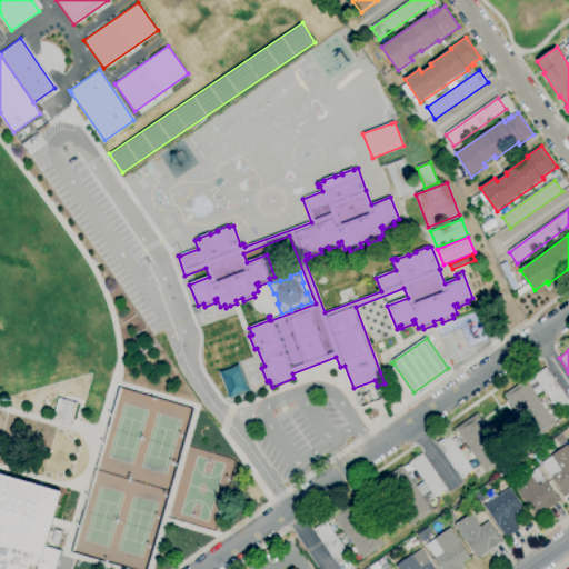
[(536,439),(505,395),(526,380),(527,381),(535,377),(533,376),(546,368),(568,400),(568,402),(558,411),(543,390),(537,395),(541,401),(542,401),(543,403),(542,403),(551,416),(552,415),(553,417),(552,418),(557,425),(536,439)]
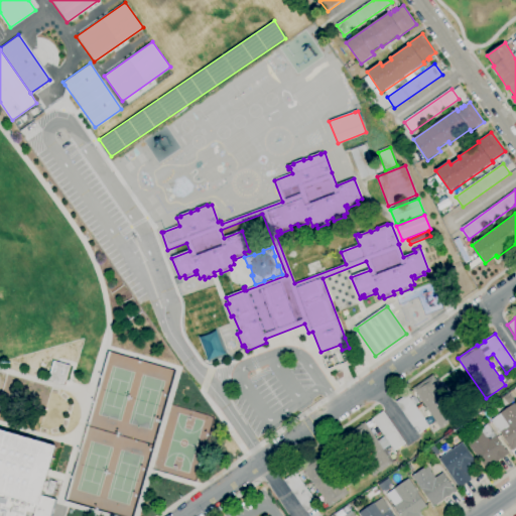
[(65,384),(67,364),(50,362),(48,382),(65,384)]
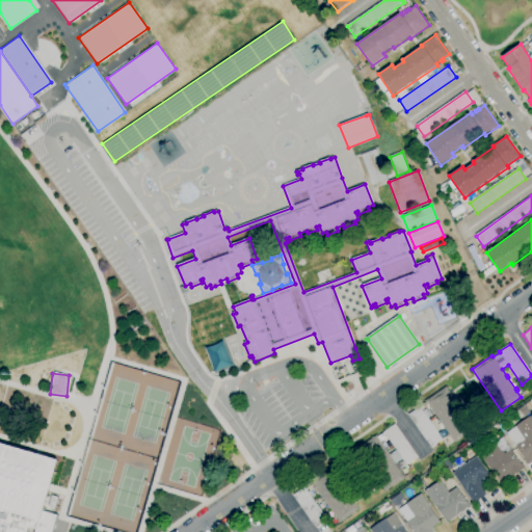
[(426,401),(446,387),(476,428),(454,443),(453,441),(446,445),(443,440),(431,448),(408,415),(420,406),(439,433),(445,428),(426,401)]
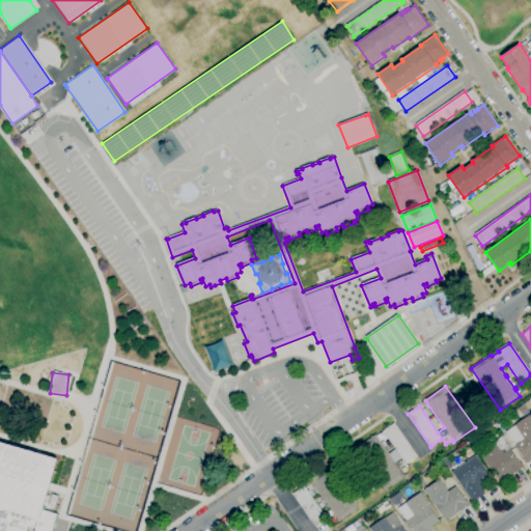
[(530,462),(527,465),(524,458),(506,431),(515,425),(514,425),(529,415),(530,417),(530,462)]
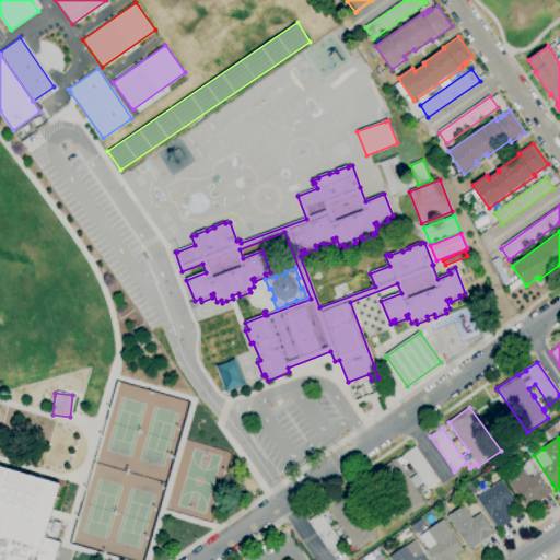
[(409,478),(417,474),(404,455),(416,446),(441,481),(428,490),(423,483),(417,488),(427,503),(405,517),(374,474),(396,458),(409,478)]
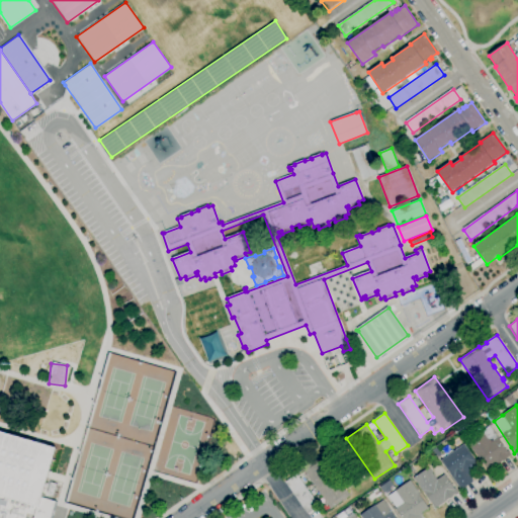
[(488,468),(478,454),(477,455),(467,442),(490,426),(511,455),(498,464),(497,462),(488,468)]
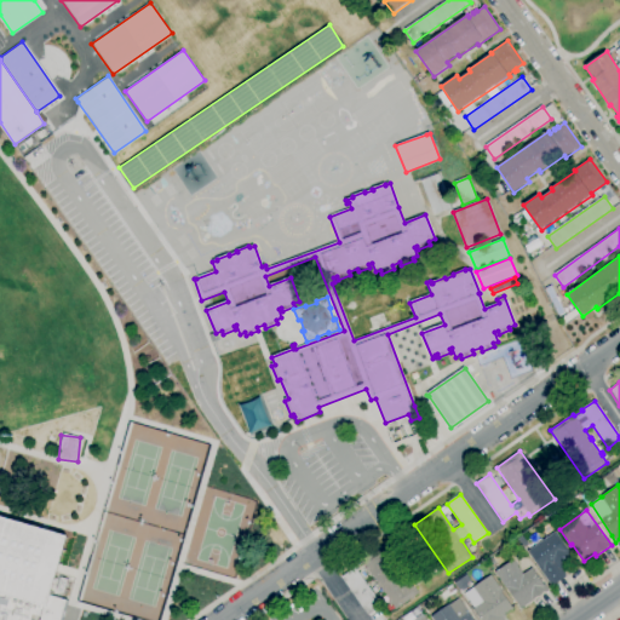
[(0,619),(0,515),(68,537),(51,596),(67,600),(61,619),(40,619),(41,616),(32,614),(29,619),(0,619)]
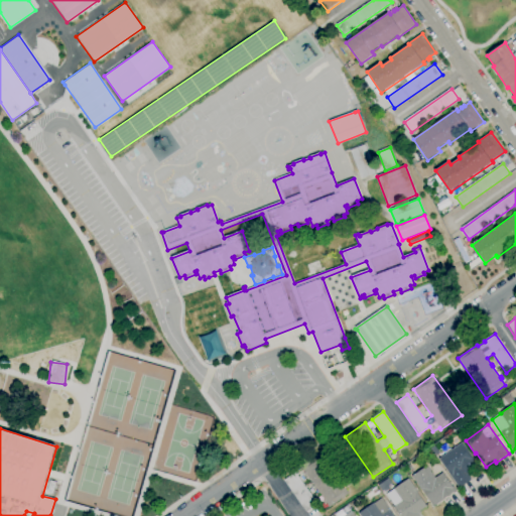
[(460,489),(439,460),(463,442),(475,460),(470,464),(471,465),(465,469),(472,480),(460,489)]
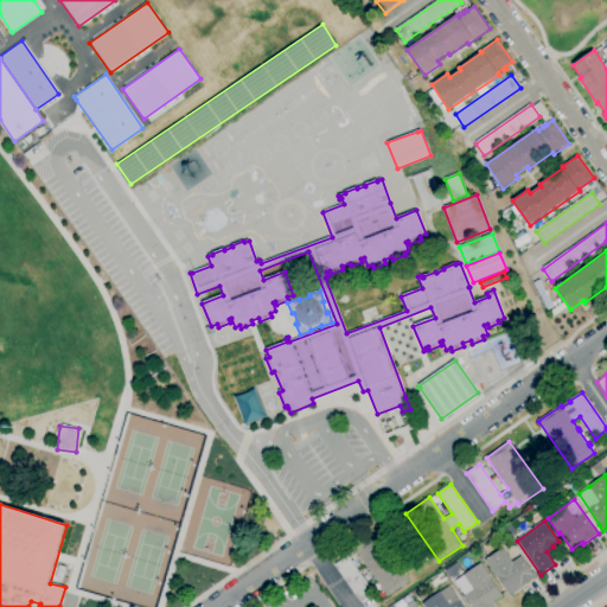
[(360,602),(334,566),(356,550),(355,549),(377,532),(411,581),(388,598),(383,589),(381,590),(379,589),(382,588),(371,574),(370,575),(369,573),(370,572),(360,558),(359,560),(358,557),(351,562),(374,594),(360,602)]
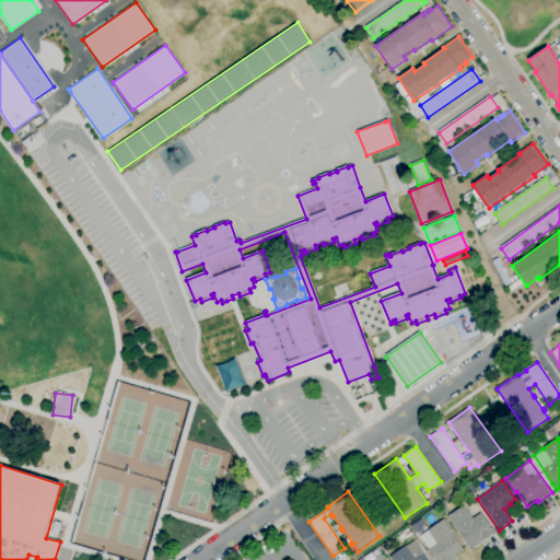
[(471,550),(447,517),(464,506),(473,520),(481,513),(496,533),(471,550)]
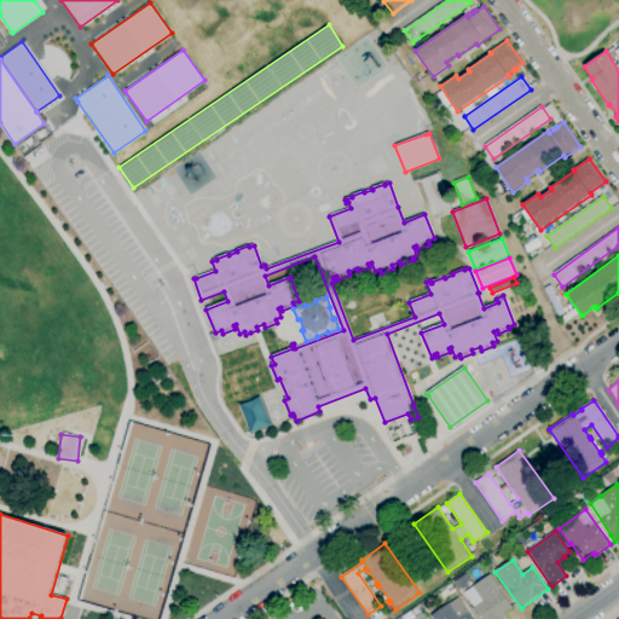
[(462,590),(461,589),(460,590),(455,583),(467,574),(470,580),(468,583),(467,584),(468,585),(462,590)]
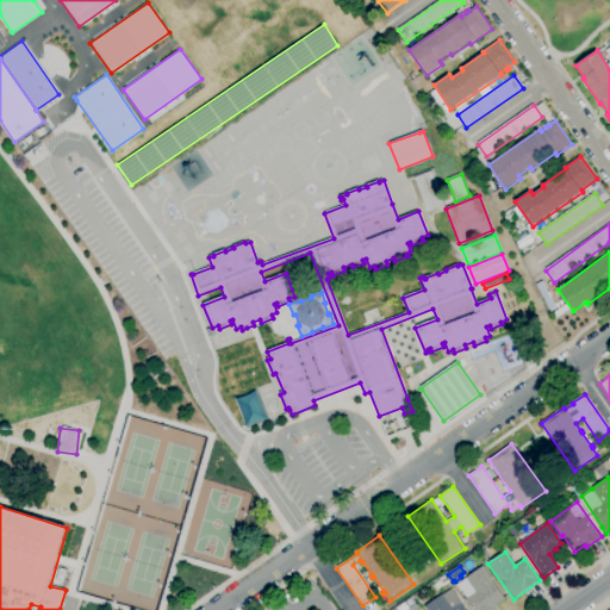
[(473,609),(466,599),(467,598),(458,584),(484,566),(495,583),(505,598),(497,604),(498,605),(495,608),(497,609),(473,609)]
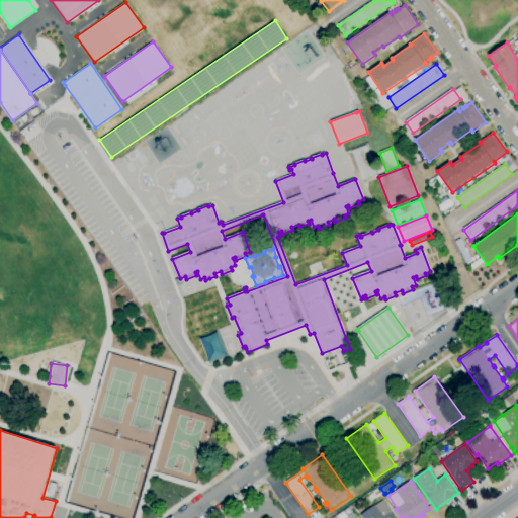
[(361,517),(360,516),(375,505),(375,506),(383,500),(396,517),(361,517)]
